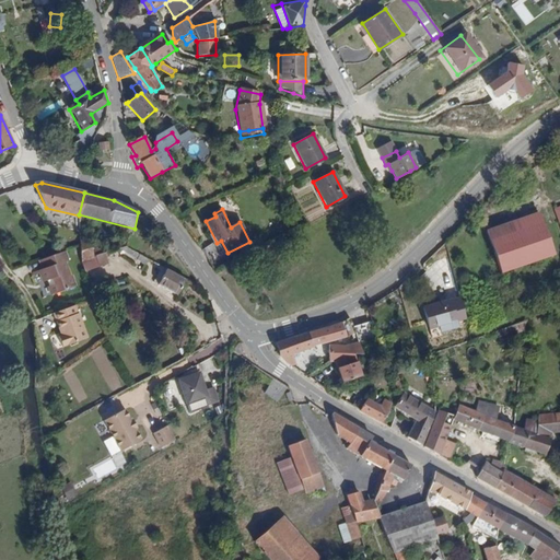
[(538,213),(487,232),(500,272),(552,254),(538,213)]
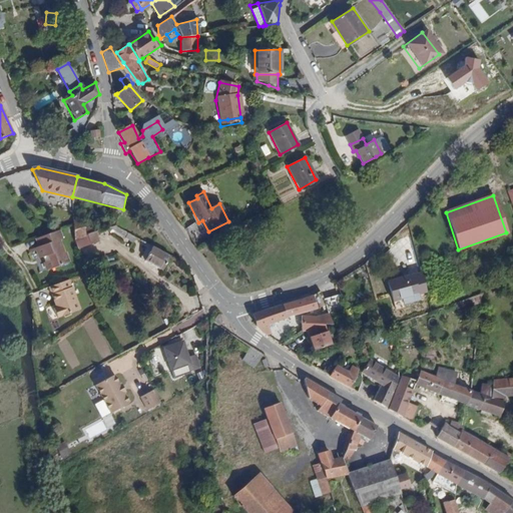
[(115,224),(112,228),(132,243),(135,238),(115,224)]
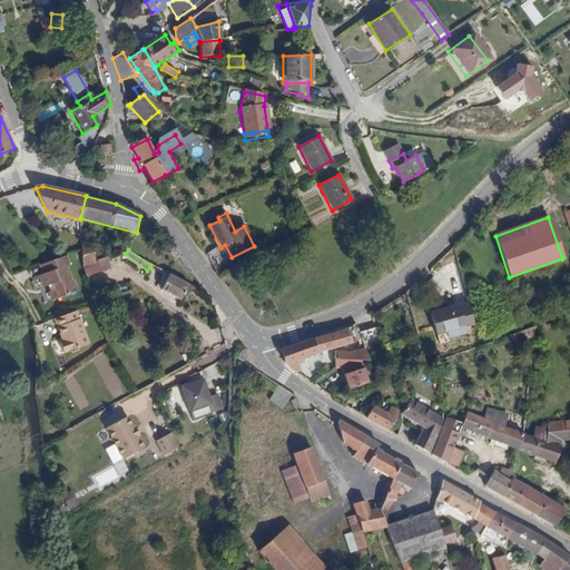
[(82,267),(107,259),(105,253),(96,256),(95,252),(82,256),(82,267)]
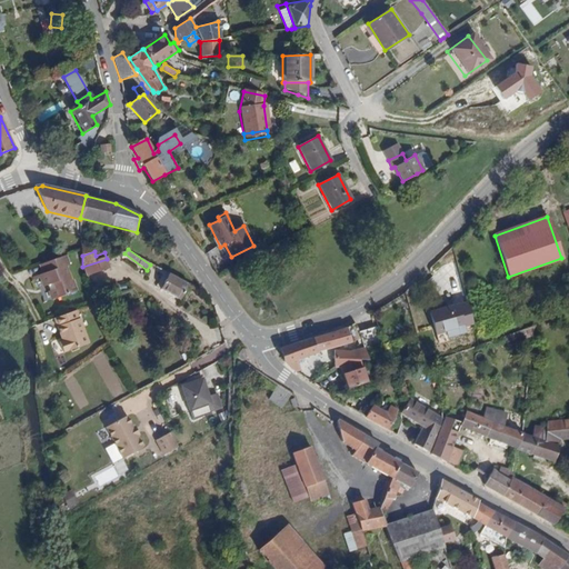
[(208,258),(211,265),(223,259),(220,252),(208,258)]
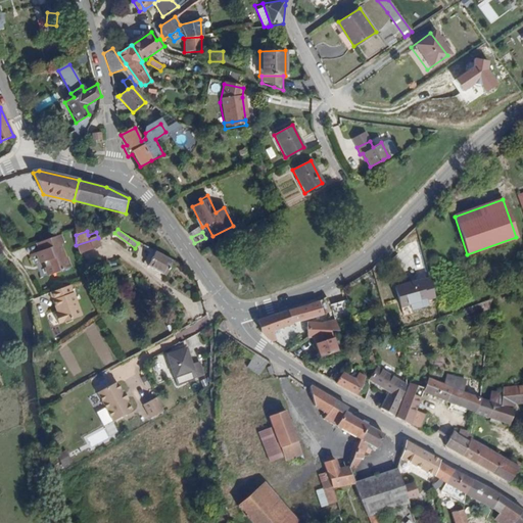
[(45,240),(36,243),(39,251),(36,252),(40,264),(44,262),(46,267),(49,275),(70,267),(66,256),(65,256),(60,243),(63,242),(60,235),(45,240)]
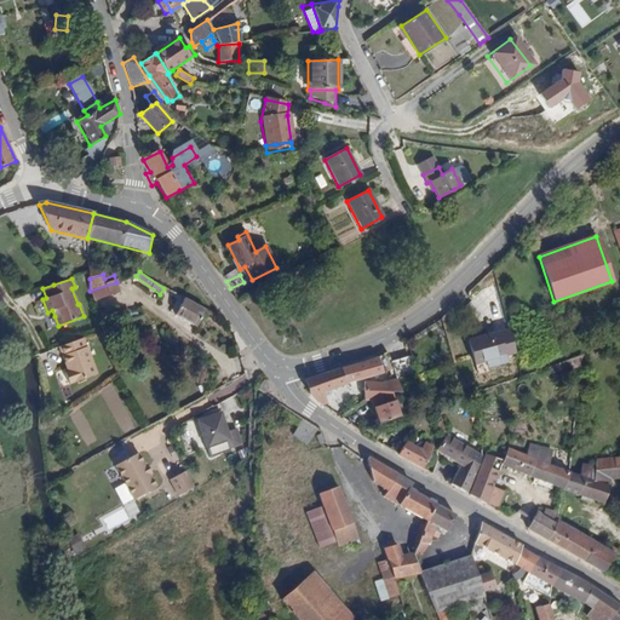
[(90,291),(95,300),(120,292),(116,282),(90,291)]
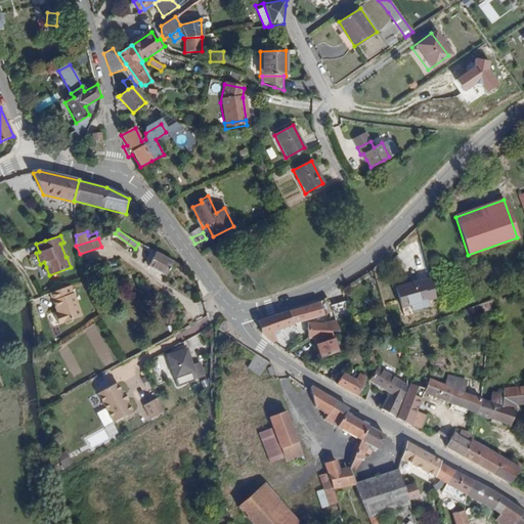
[(165,276),(173,261),(165,257),(151,249),(142,264),(165,276)]
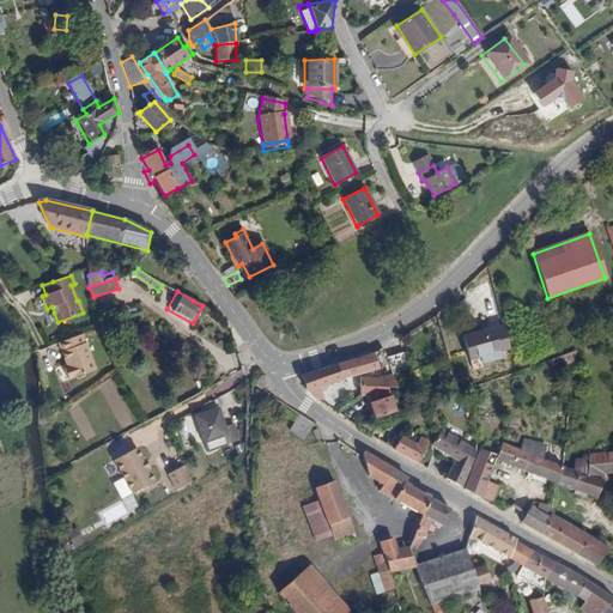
[(460,338),(466,359),(473,358),(475,365),(504,357),(495,327),(460,338)]
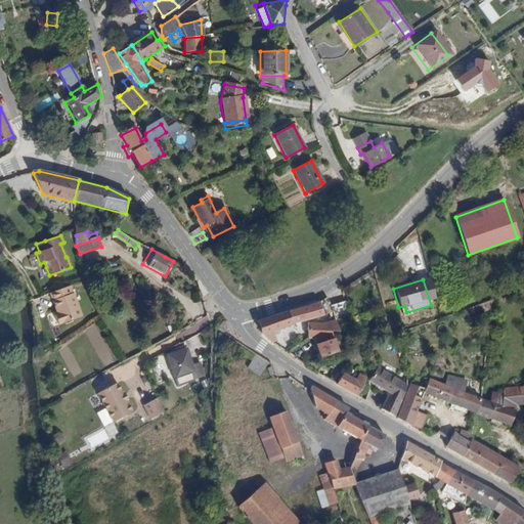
[(61,289),(50,293),(57,313),(55,315),(58,325),(81,316),(73,295),(75,294),(71,286),(61,289)]
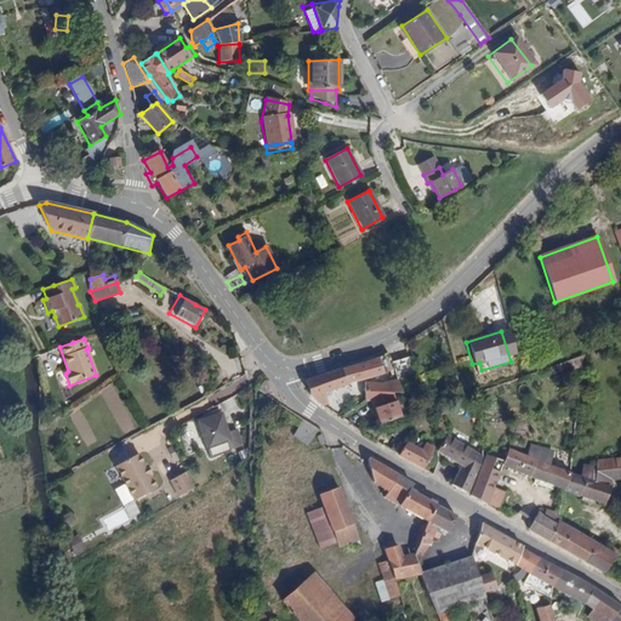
[(391,362),(387,353),(380,358),(375,360),(355,365),(335,372),(322,376),(307,380),(311,397),(324,408),(329,406),(325,396),(347,388),(346,386),(366,376),(377,379),(381,386),(381,387),(392,383),(410,377),(404,358),(391,362)]
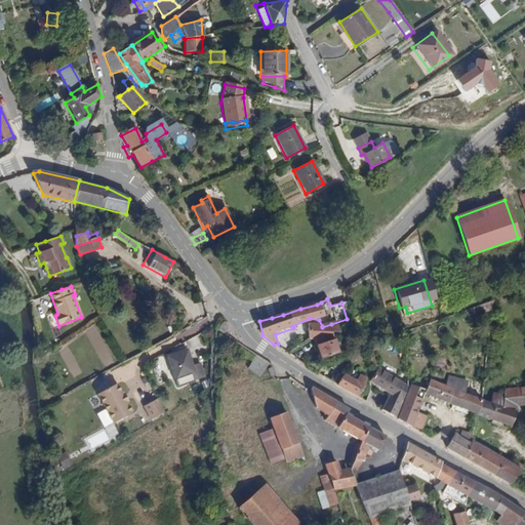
[(322,327),(322,326),(311,326),(310,341),(315,357),(310,359),(312,364),(334,355),(328,335),(334,333),(331,324),(322,327)]
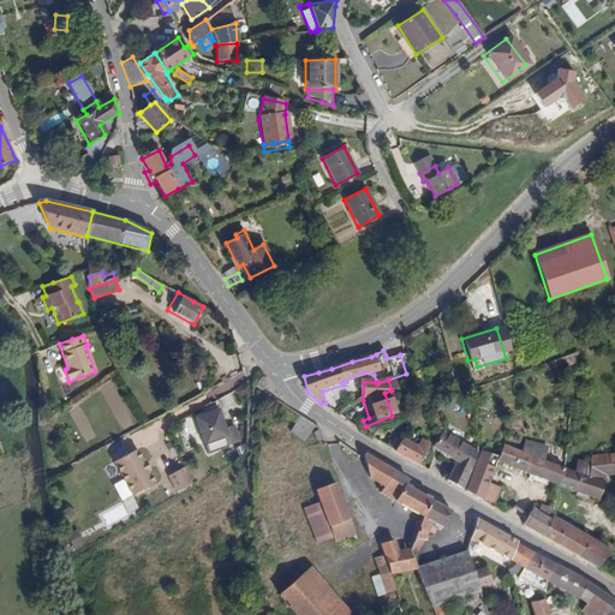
[(352,400),(363,400),(364,382),(353,382),(352,400)]
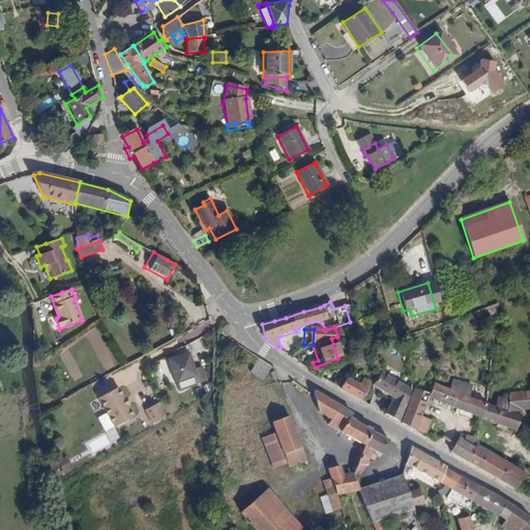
[(187,354),(170,361),(178,383),(193,378),(196,384),(206,380),(201,367),(194,370),(187,354)]
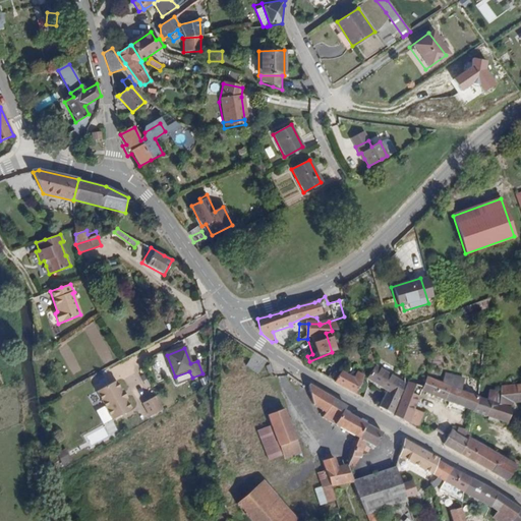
[(247,366),(259,374),(269,360),(255,353),(247,366)]
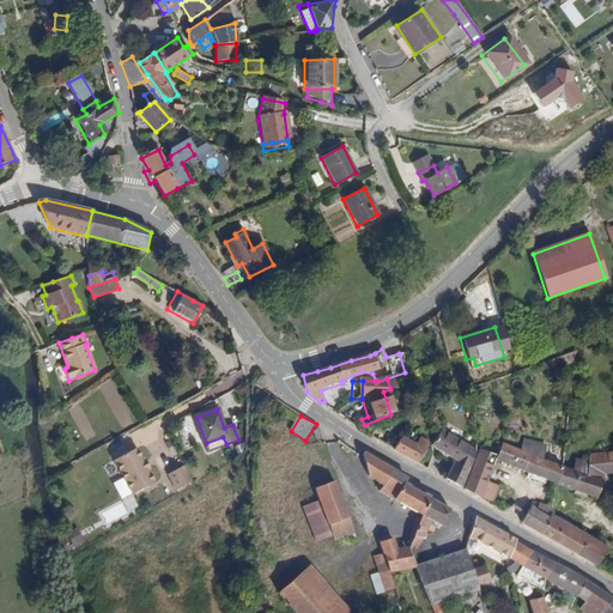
[(462,489),(473,448),(438,430),(429,447),(430,447),(455,460),(445,479),(451,484),(462,489)]
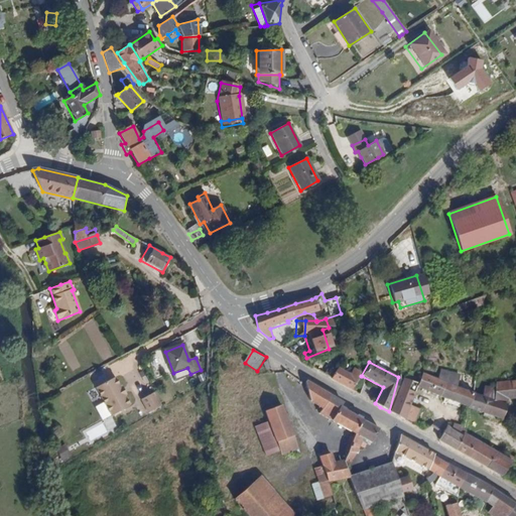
[(337,369),(332,378),(342,384),(352,390),(357,380),(337,369)]
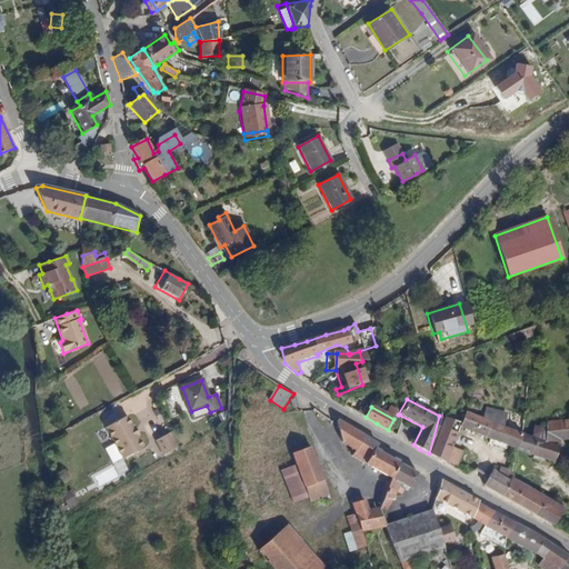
[(519,450),(527,435),(502,426),(506,413),(495,410),(495,412),(486,409),(481,419),(465,412),(460,426),(519,450)]
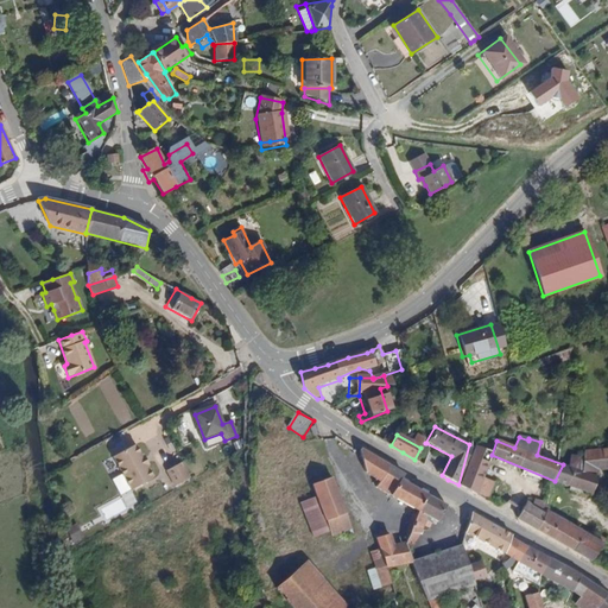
[(135,442),(114,456),(132,488),(154,475),(147,463),(150,462),(145,454),(143,455),(135,442)]
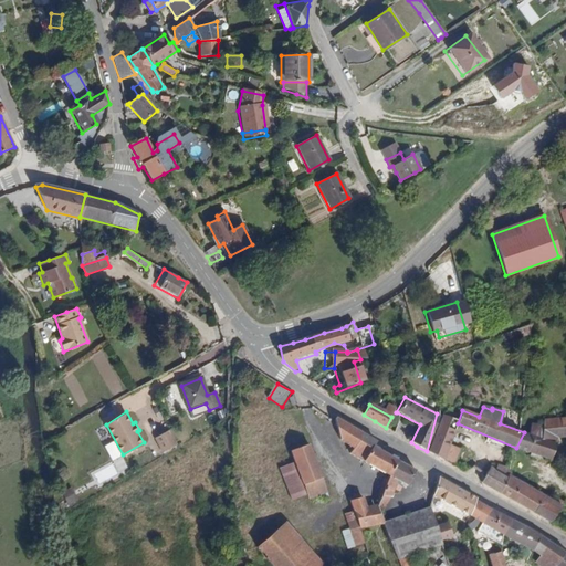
[(371,440),(335,417),(339,440),(347,444),(344,450),(386,475),(386,481),(398,461),(400,457),(371,440)]
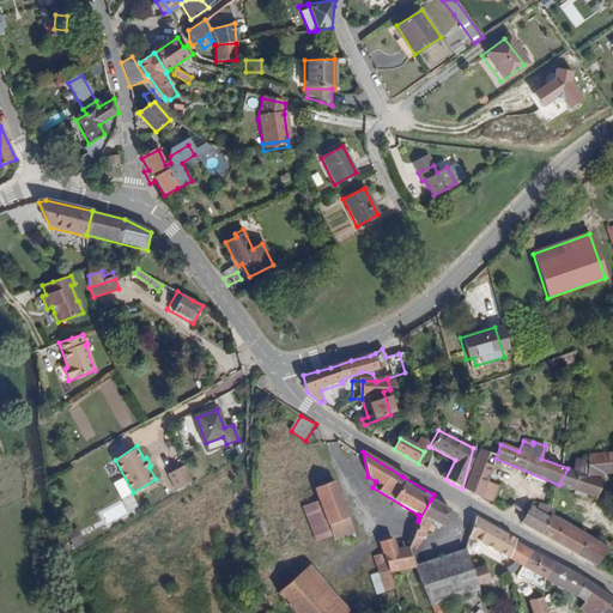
[(486,481),(496,459),(478,451),(463,490),(479,499),(486,481)]
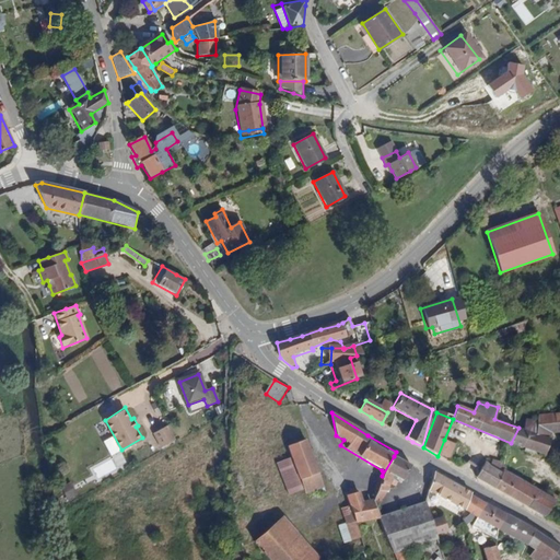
[(535,433),(518,428),(511,443),(547,454),(556,431),(559,430),(559,415),(547,418),(541,430),(536,428),(535,433)]
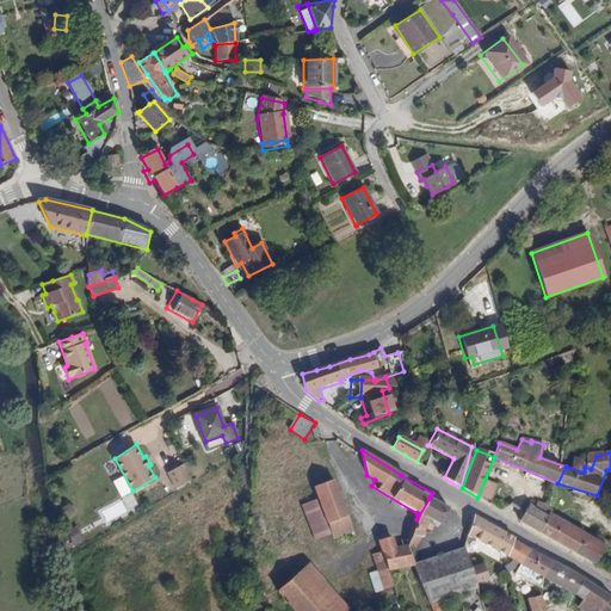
[(177,485),(192,475),(184,461),(168,470),(177,485)]
